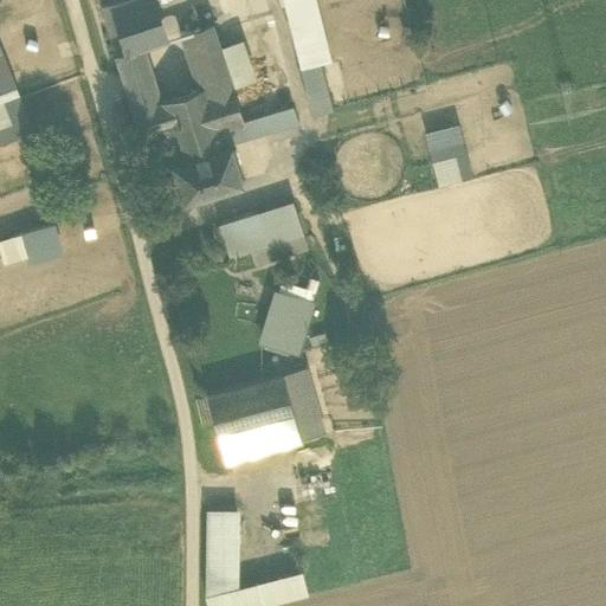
[(142,46),(163,39),(150,0),(120,0),(100,6),(115,55),(142,46)]
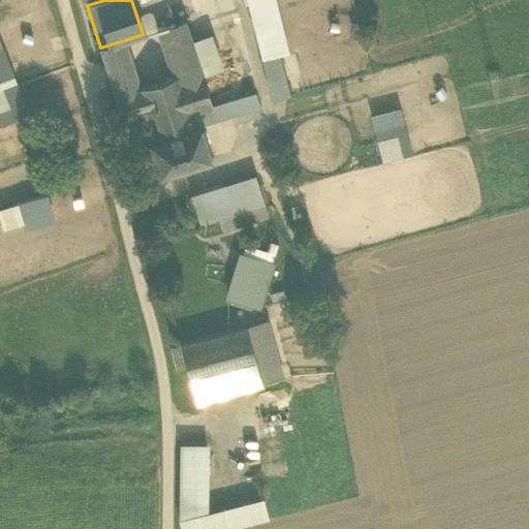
[(268,56),(252,0),(247,0),(263,57),(268,56)]
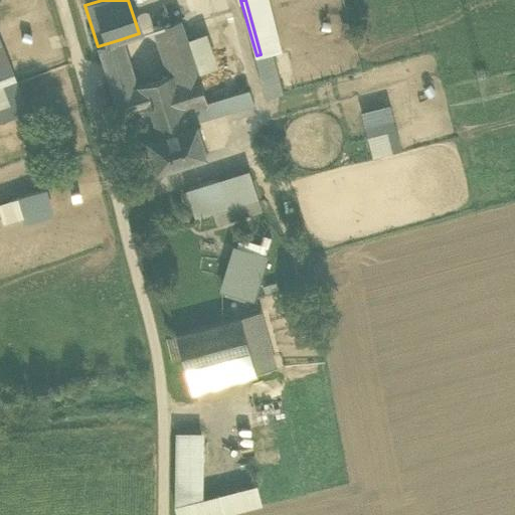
[(252,0),(245,0),(261,54),(268,52),(252,0)]
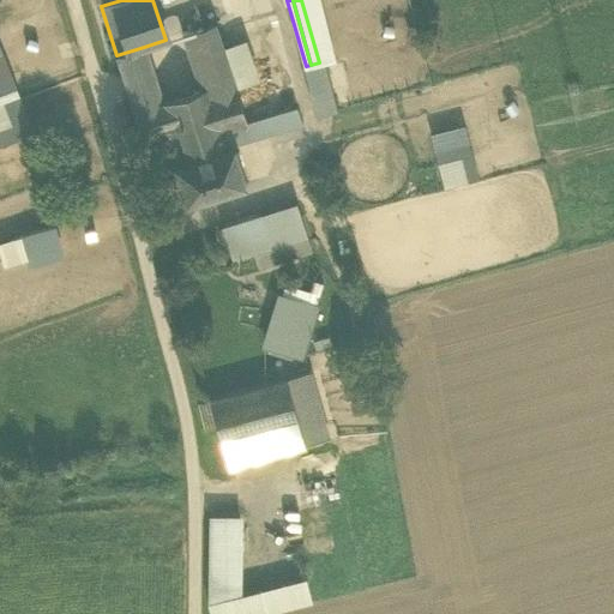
[(301,0),(319,62),(336,58),(319,0),(301,0)]
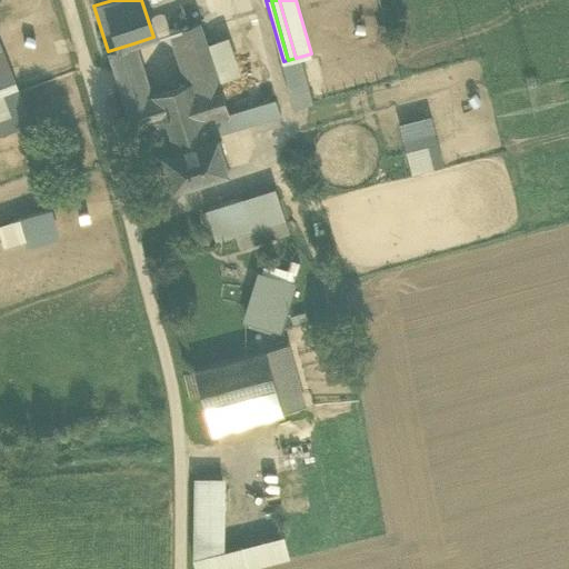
[(217,133),(233,128),(229,112),(218,79),(207,45),(199,21),(177,28),(193,79),(185,82),(149,93),(143,96),(140,86),(120,91),(131,126),(131,127),(151,120),(156,119),(166,150),(217,133)]
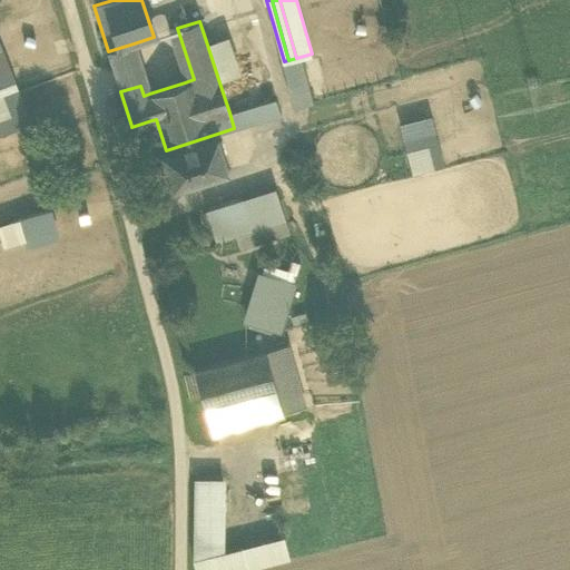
[(194,79),(177,28),(168,31),(185,82),(194,79)]
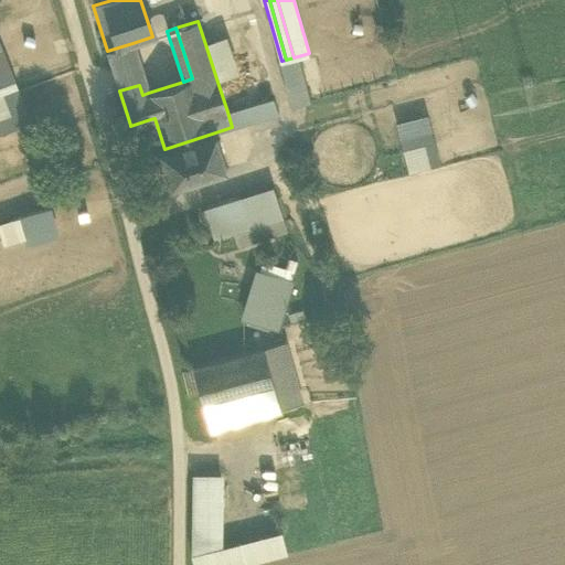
[(225,36),(205,44),(216,78),(237,72),(225,36)]
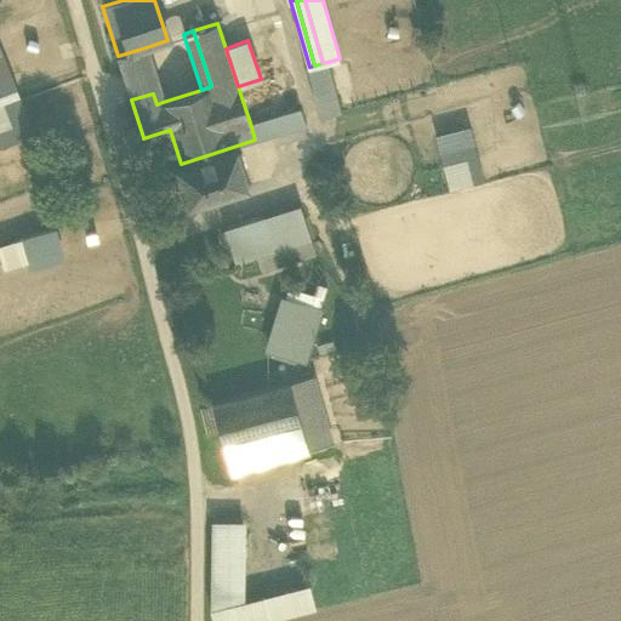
[(151,61),(146,47),(118,56),(131,100),(153,93),(157,104),(163,102),(151,61)]
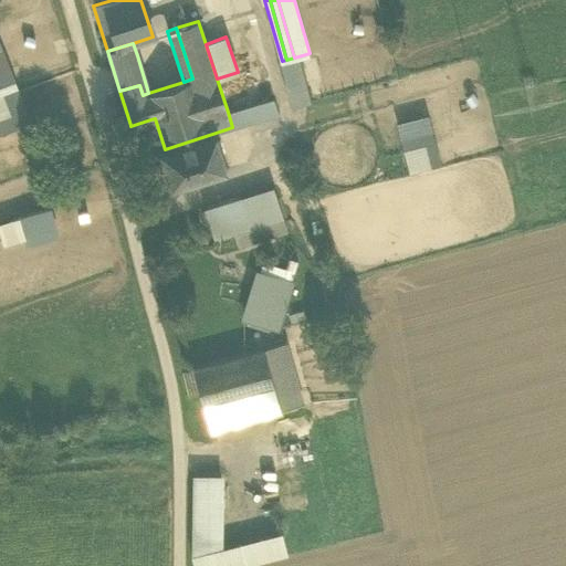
[(0,133),(30,122),(1,49),(0,49),(0,133)]
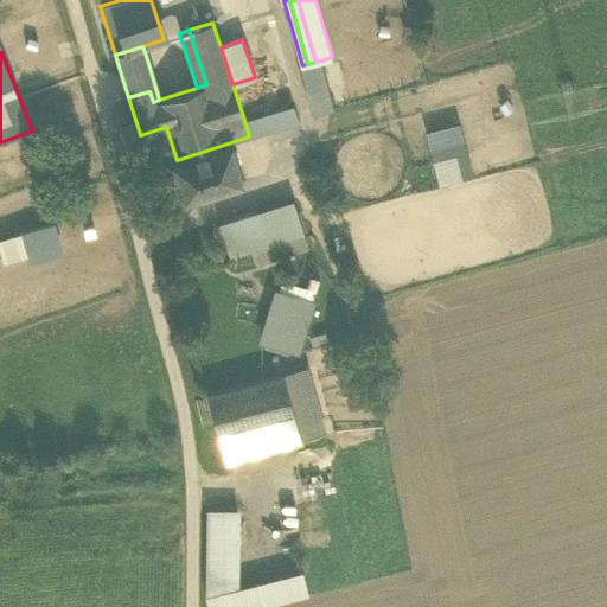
[(307,93),(326,88),(319,63),(301,68),(307,93)]
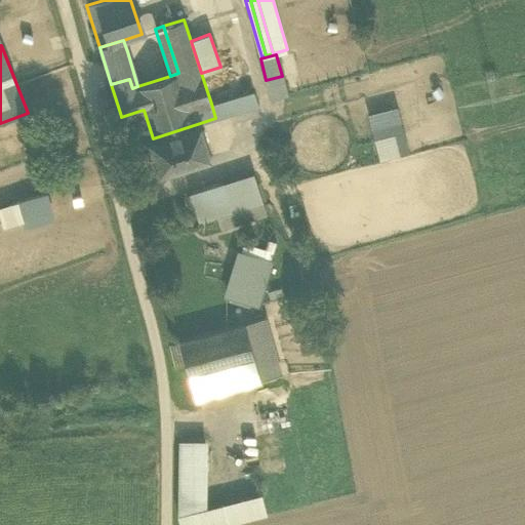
[(282,76),(266,80),(272,99),(287,95),(282,76)]
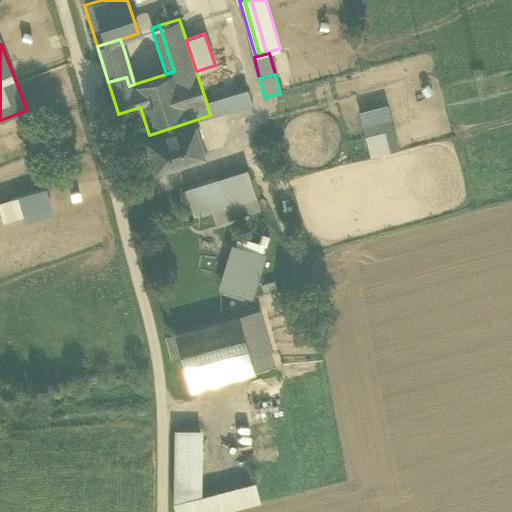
[(247,89),(206,101),(210,115),(251,103),(247,89)]
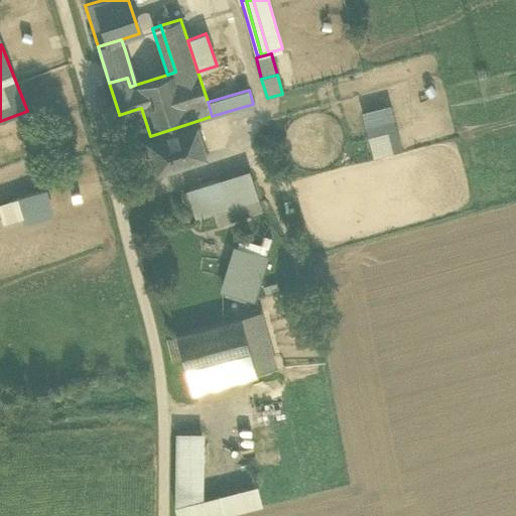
[(366,130),(392,122),(387,104),(361,111),(366,130)]
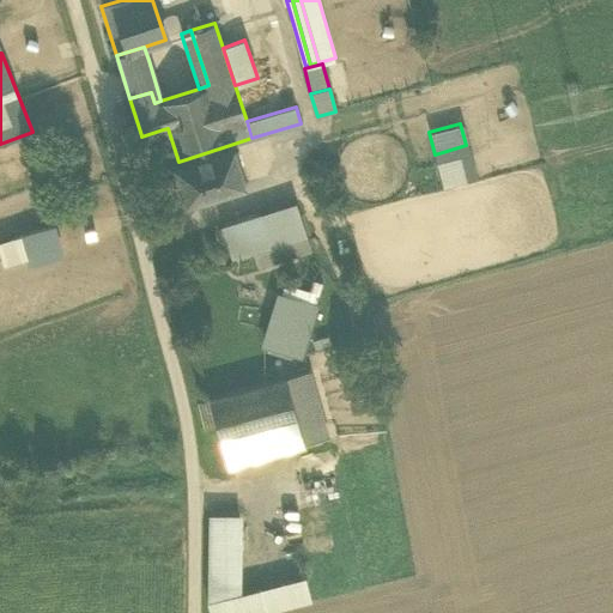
[(176,175),(184,201),(246,182),(234,144),(178,162),(168,128),(163,129),(173,163),(165,165),(169,177),(176,175)]
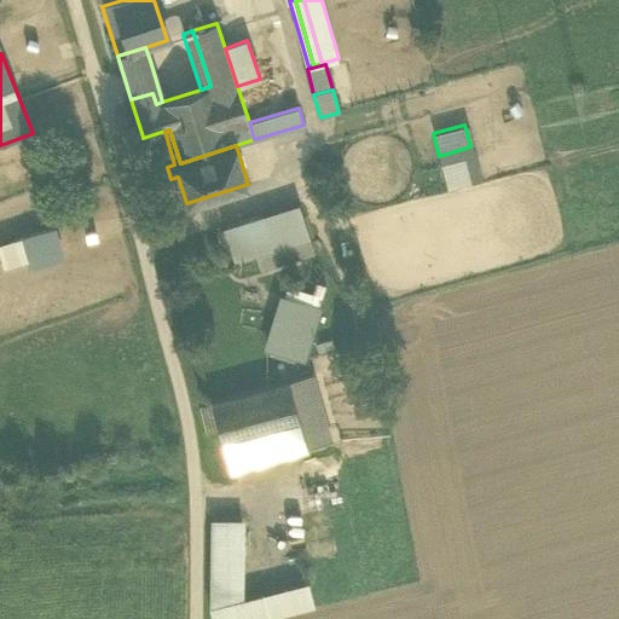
[(480,179),(470,146),(439,156),(447,187),(480,179)]
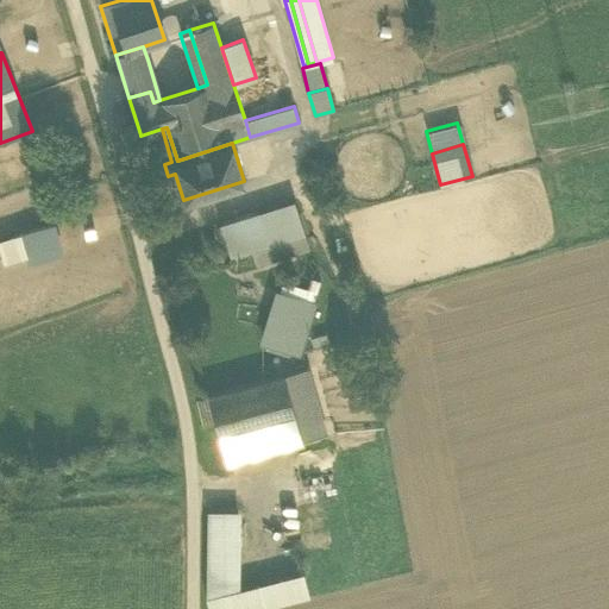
[(294,200),(258,212),(269,245),(305,234),(294,200)]
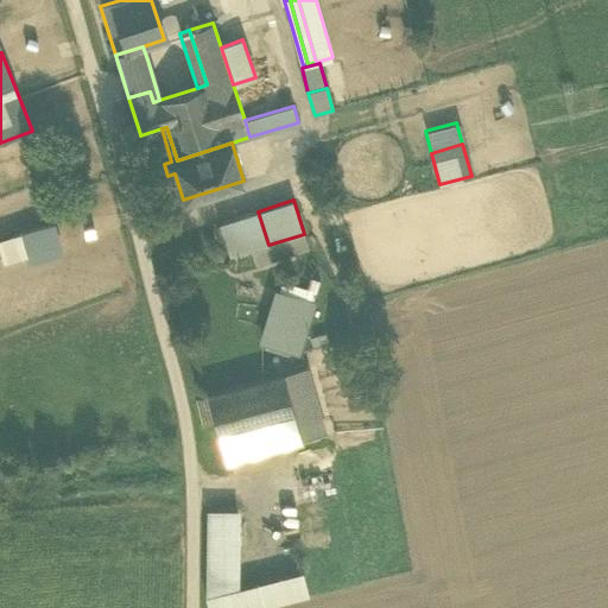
[(219,223),(230,258),(251,251),(268,245),(258,211),(219,223)]
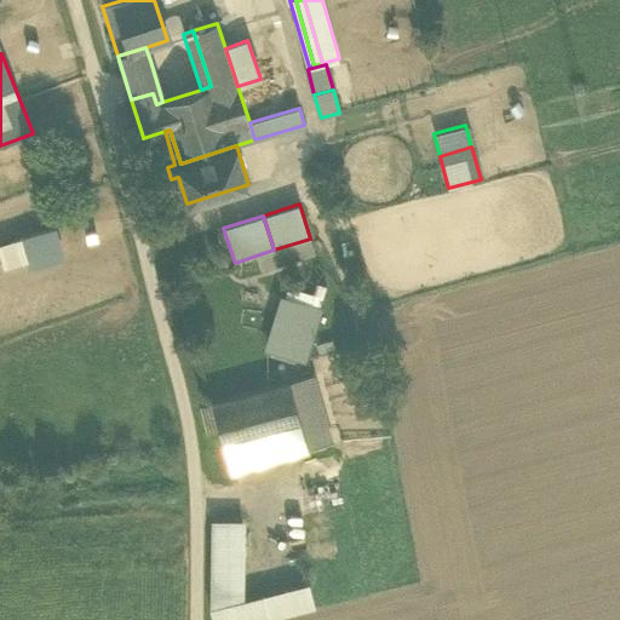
[(55,227),(19,237),(27,260),(30,271),(65,260),(55,227)]
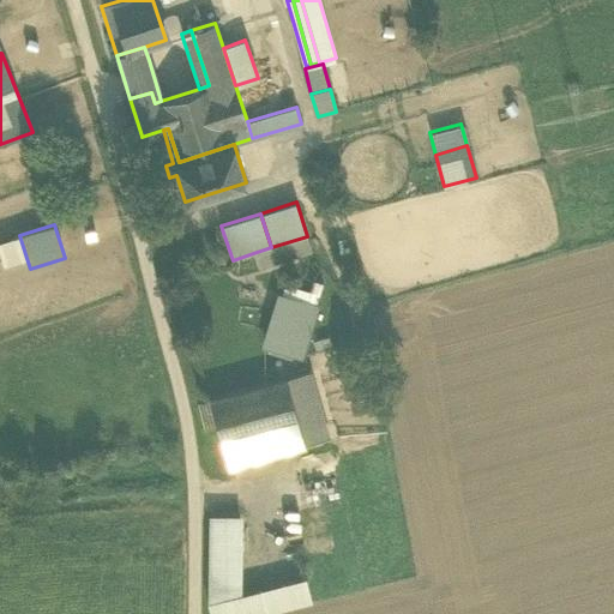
[(19,235),(0,240),(0,252),(4,265),(26,258),(19,235)]
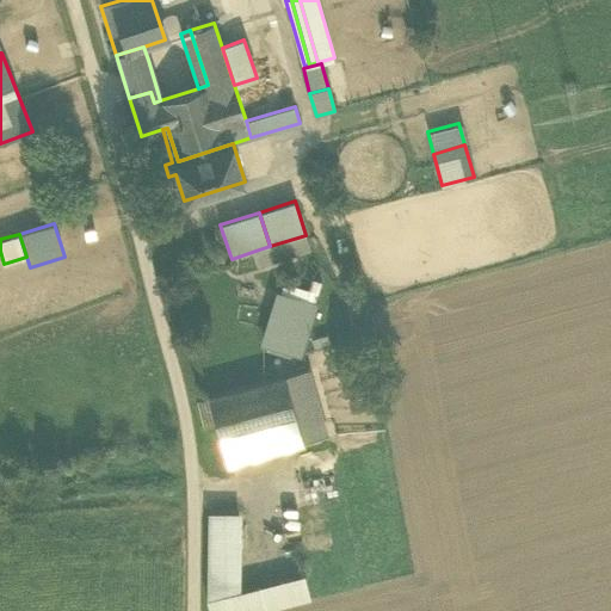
[(270,246),(252,252),(258,267),(310,251),(306,235),(270,246)]
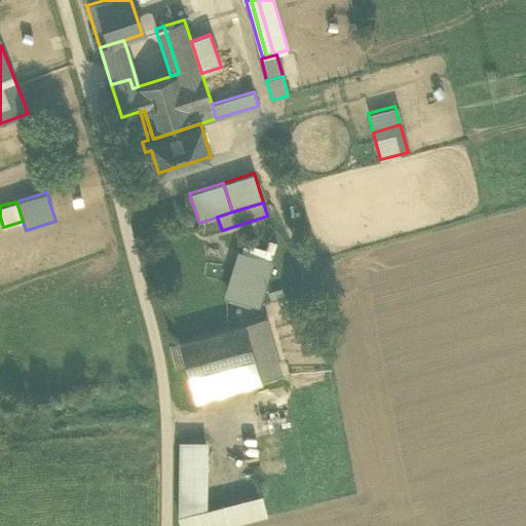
[(224,295),(259,306),(273,260),(237,250),(224,295)]
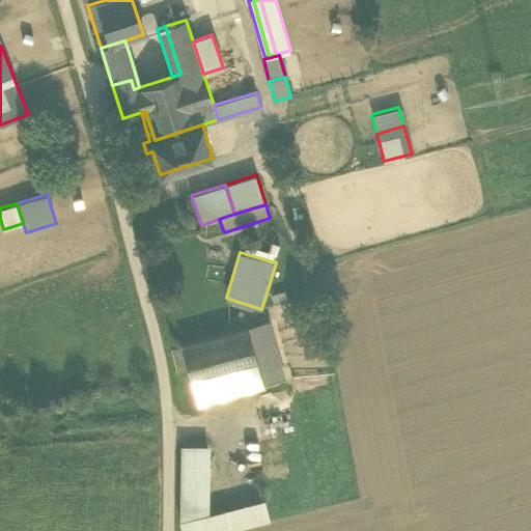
[(267,322),(248,327),(258,364),(191,383),(195,402),(283,379),(267,322)]
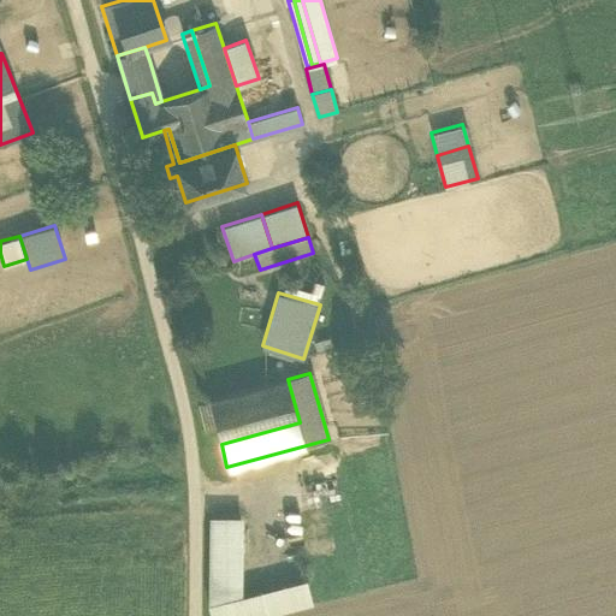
[(211,400),(221,444),(300,422),(288,379),(211,400)]
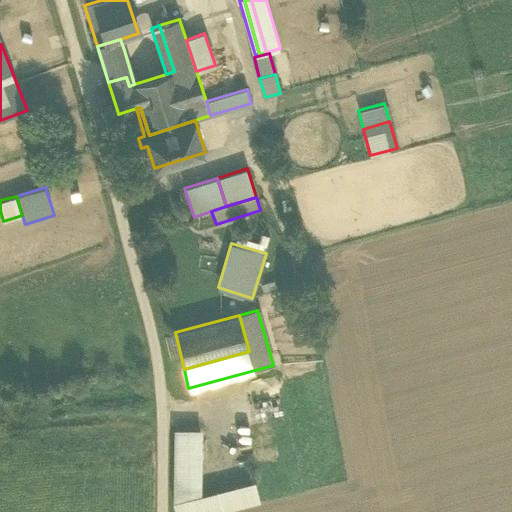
[(200,432),(176,432),(174,504),(175,511),(210,511),(257,500),(253,483),(198,498),(200,432)]
